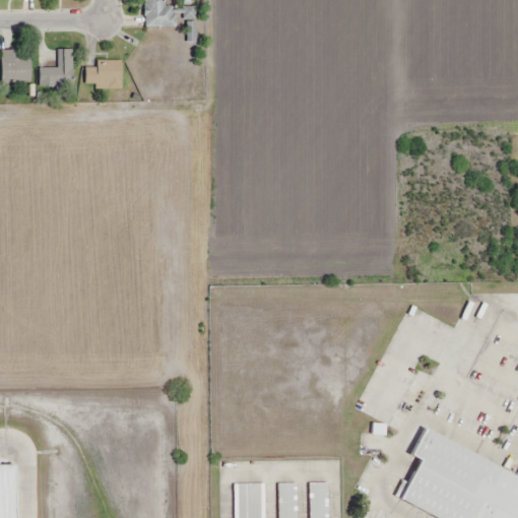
[(145,0),(145,27),(176,27),(176,6),(167,6),(167,0),(145,0)]
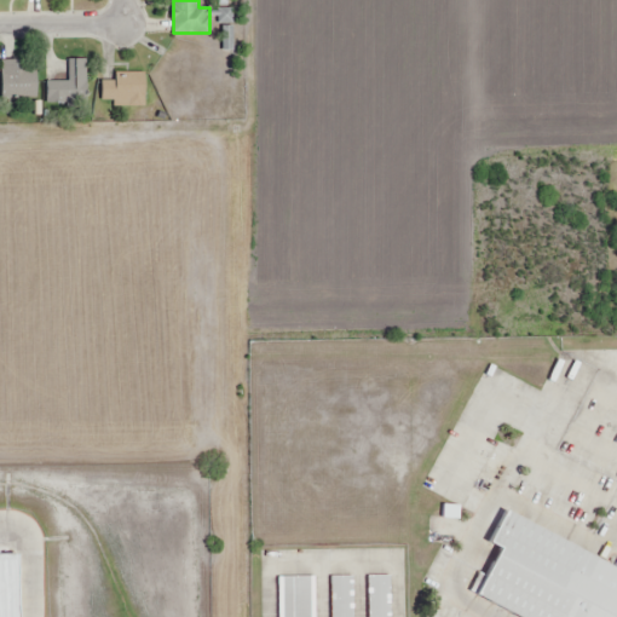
[(45,80),(45,103),(86,103),(86,59),(65,59),(65,80),(45,80)]
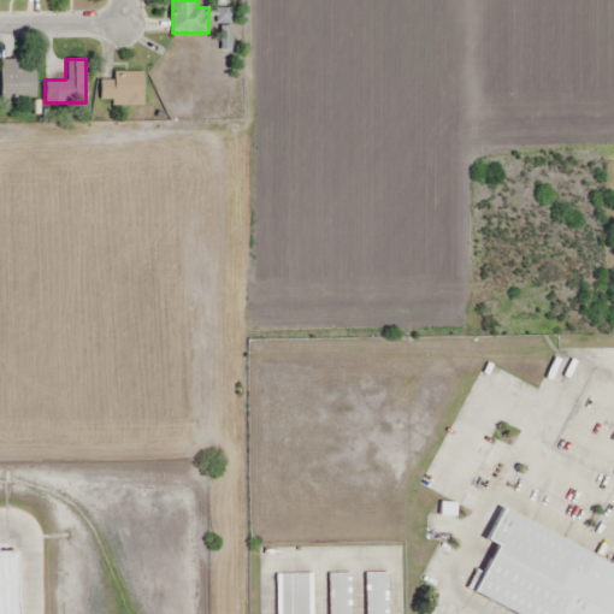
[(1,60),(1,93),(35,93),(35,72),(21,74),(21,60),(1,60)]
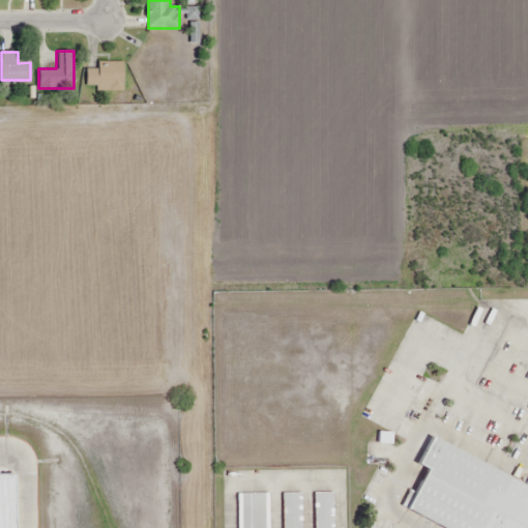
[(86,69),(86,85),(96,85),(96,90),(123,91),(123,61),(98,61),(97,69),(86,69)]
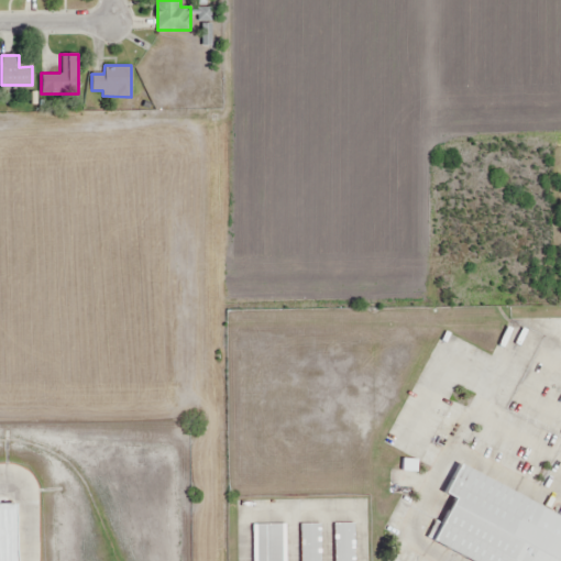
[(560,510),(462,459),(444,493),(452,497),(432,537),(476,560),(560,560),(560,510)]
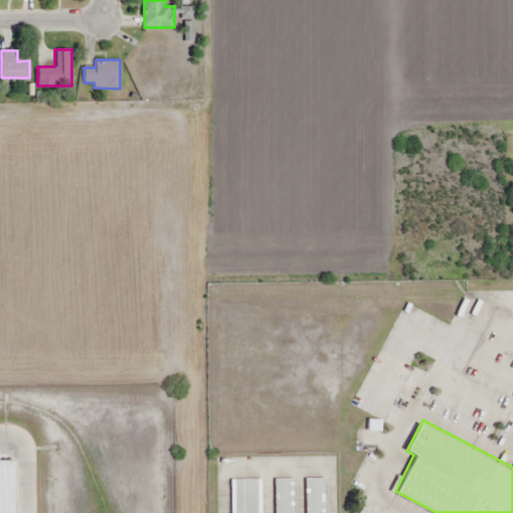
[(0,512),(22,512),(21,456),(0,456),(0,512)]
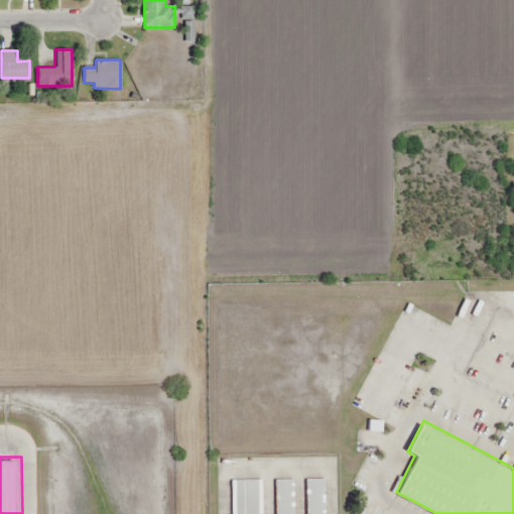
[(308,479),(308,513),(327,513),(327,479),(308,479)]
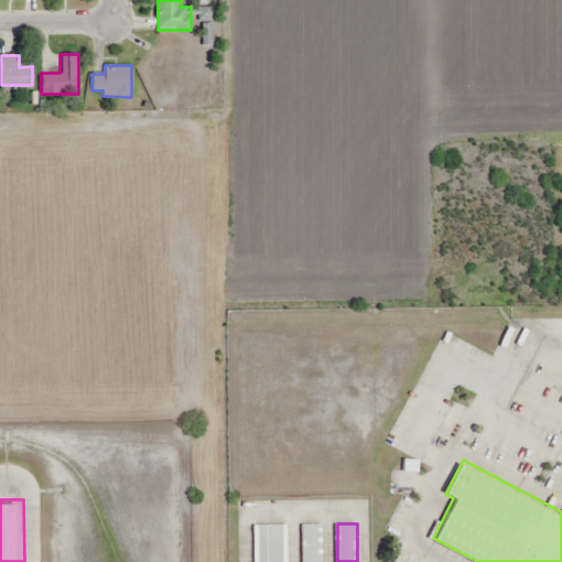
[(255,525),(255,561),(287,561),(287,525),(255,525)]
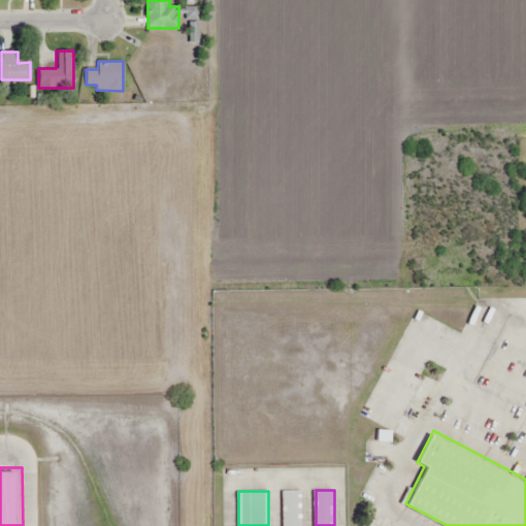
[(285,491),(285,525),(302,525),(302,491),(285,491)]
